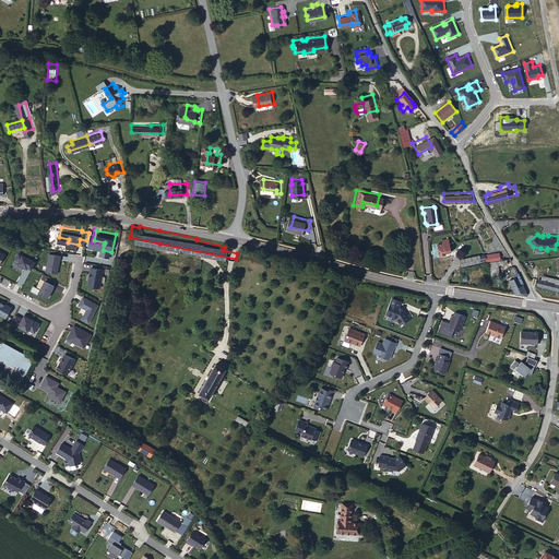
[(449,235),(440,235),(439,242),(435,241),(432,253),(438,253),(439,251),(443,251),(445,239),(448,239),(449,235)]
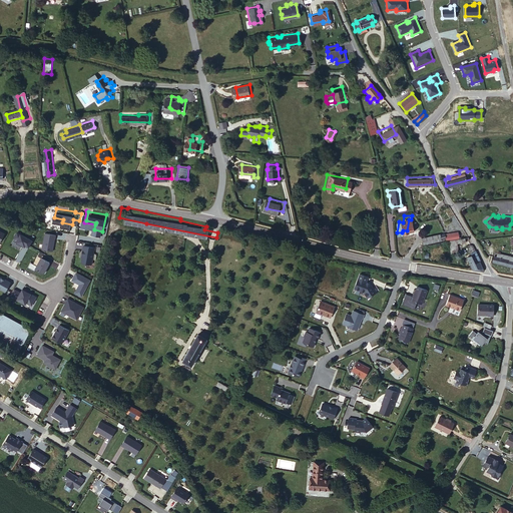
[(28,239),(31,241),(35,234),(20,226),(16,232),(20,234),(18,237),(24,241),(25,239),(27,240),(28,239)]
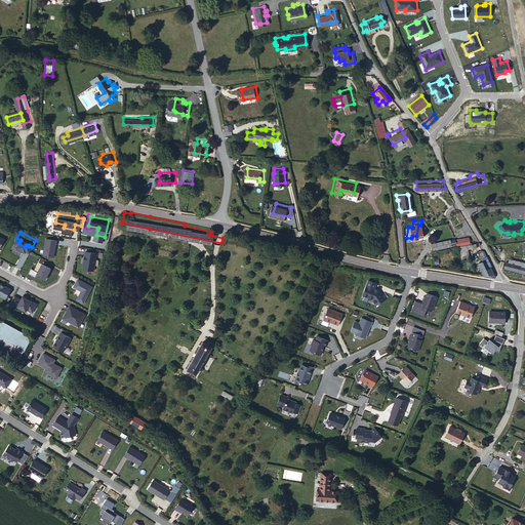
[(456,234),(444,238),(444,239),(445,243),(458,239),(456,234)]
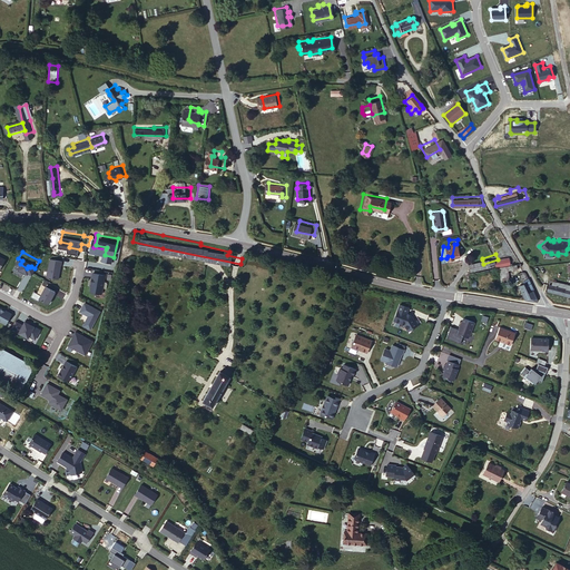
[(463,274),(465,281),(494,271),(498,276),(507,273),(504,265),(497,267),(495,265),(511,258),(509,256),(483,266),(463,274)]
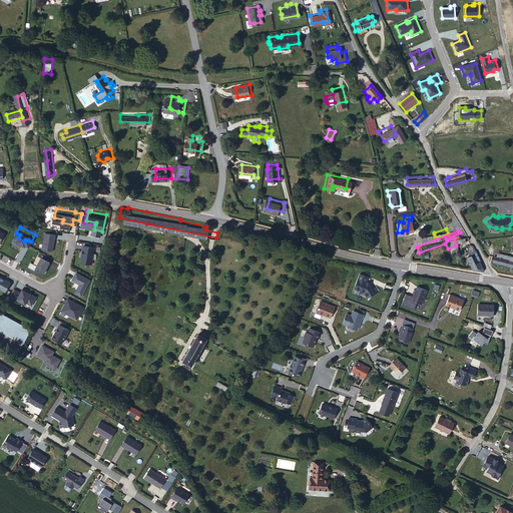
[(435,237),(434,233),(415,240),(417,244),(435,237)]
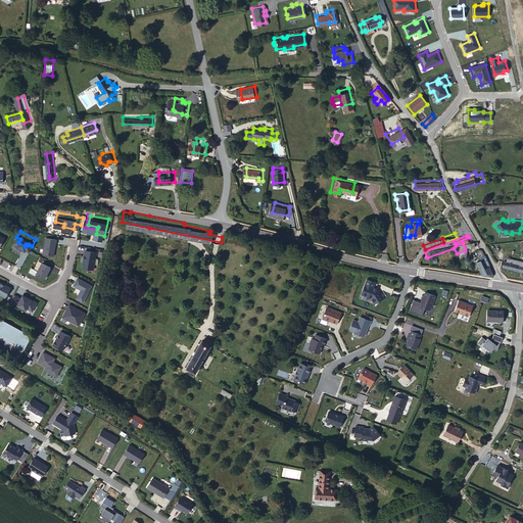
[(85,262),(95,264),(99,247),(87,245),(86,254),(85,262)]
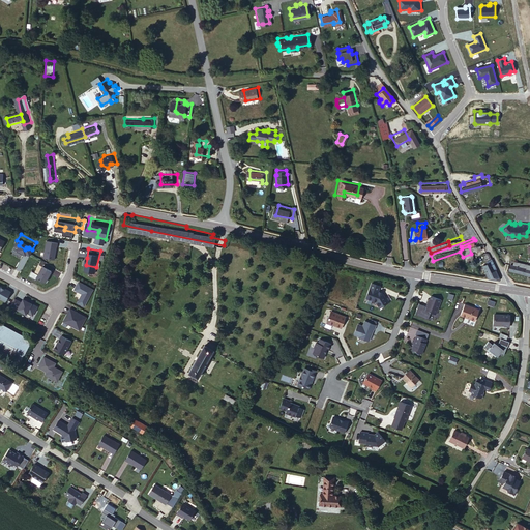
[(479,258),(488,282),(489,284),(496,282),(495,278),(497,277),(494,271),(487,255),(479,258)]
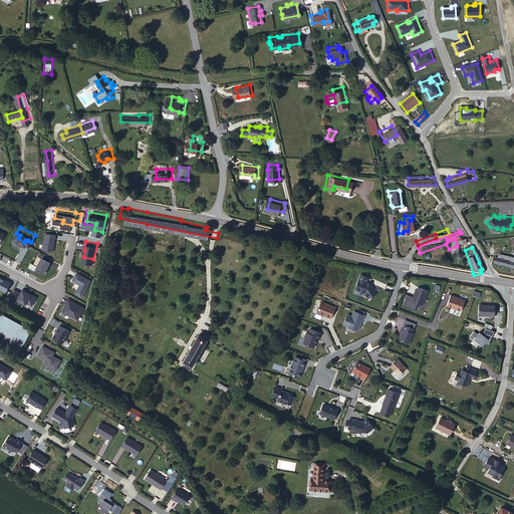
[(33,257),(30,262),(37,265),(38,263),(46,268),(52,257),(44,253),(39,260),(33,257)]
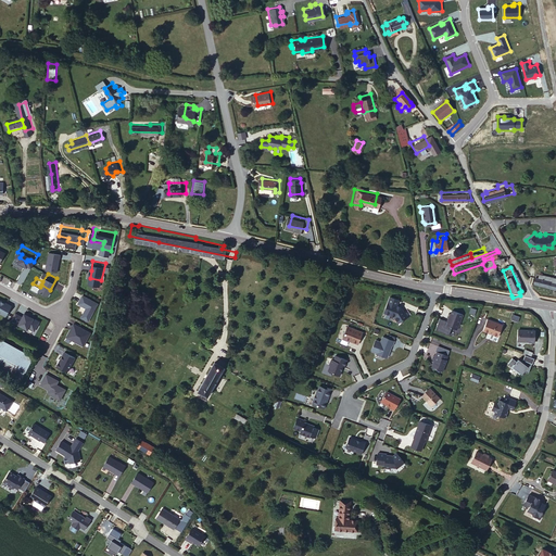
[(528,283),(555,290),(555,288),(555,282),(534,278),(533,280),(529,279),(528,283)]
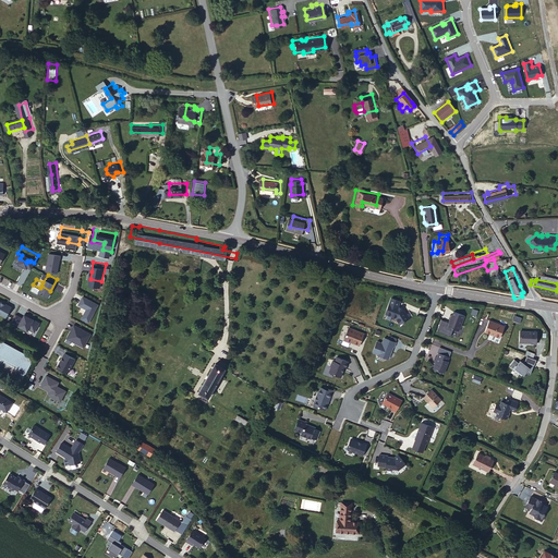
[(83,312),(91,316),(100,299),(85,290),(81,299),(88,303),(83,312)]
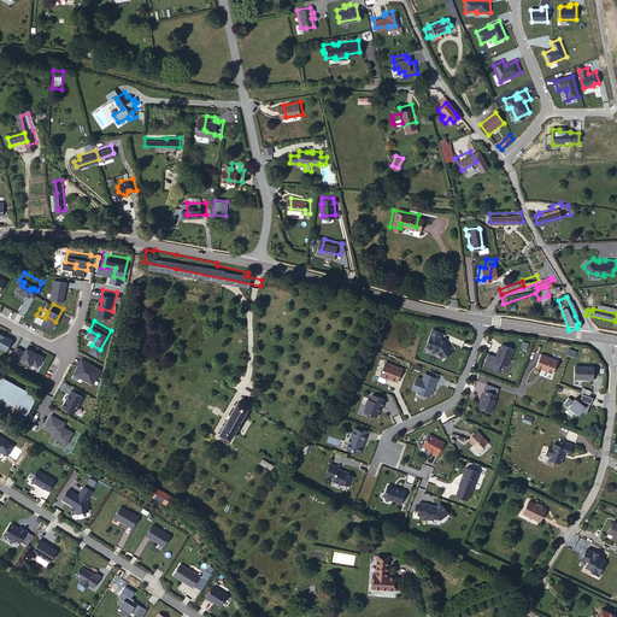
[(442,330),(433,327),(427,344),(438,348),(442,356),(441,356),(442,358),(445,357),(446,356),(447,354),(448,352),(456,348),(452,341),(447,345),(445,340),(445,339),(440,336),(442,330)]
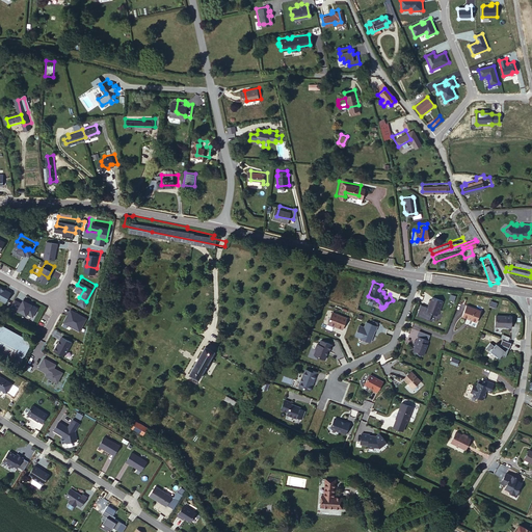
[(0,287),(0,298),(5,302),(10,293),(7,291),(7,290),(3,288),(3,289),(0,287)]
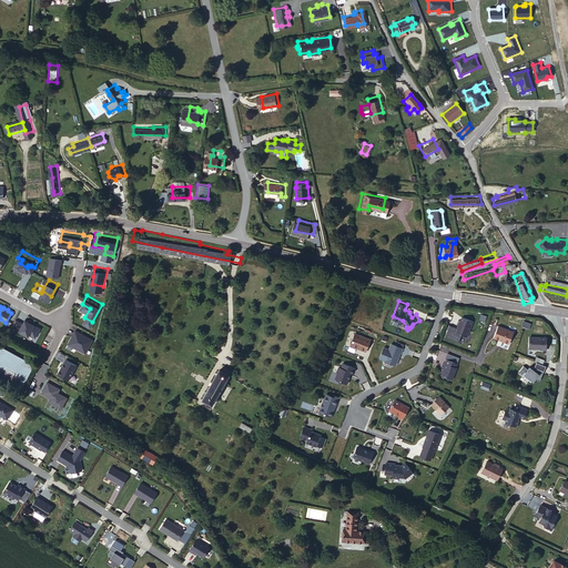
[(16,320),(11,327),(28,336),(29,334),(34,337),(40,328),(30,323),(31,322),(26,318),(22,324),(16,320)]
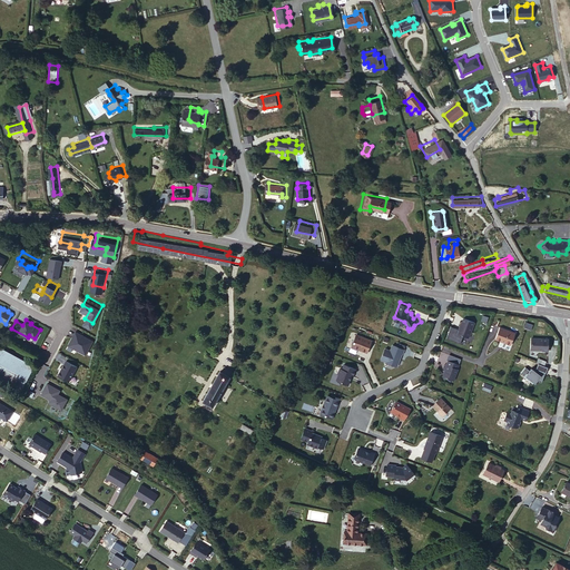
[(459,337),(470,342),(477,326),(465,322),(463,326),(463,325),(460,333),(459,337)]
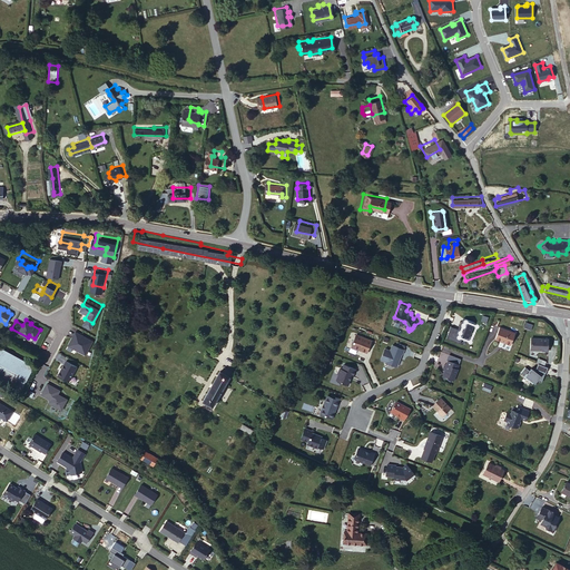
[(75,331),(70,338),(87,349),(95,334),(79,326),(76,332),(75,331)]
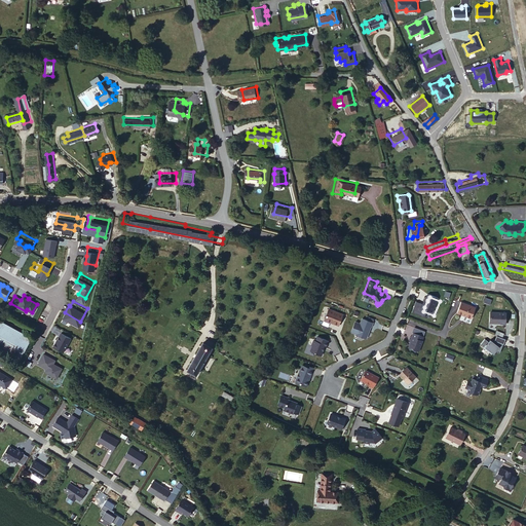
[(343,311),(328,306),(324,316),(338,323),(343,311)]
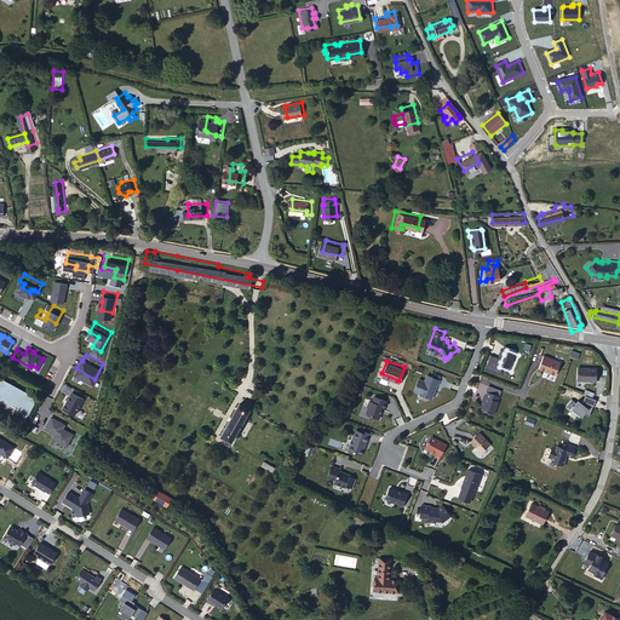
[(561,372),(545,365),(539,377),(556,384),(561,372)]
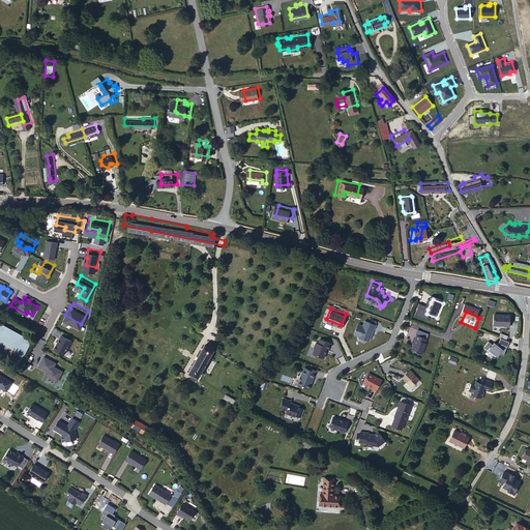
[(358,322),(353,332),(358,334),(369,339),(373,327),(374,327),(376,323),(364,319),(362,323),(358,322)]
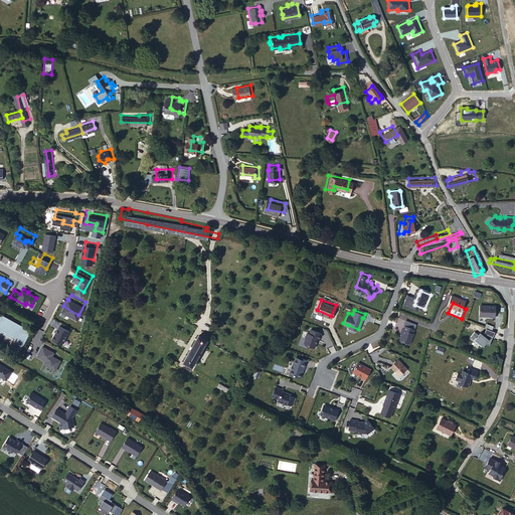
[(0,343),(18,354),(30,331),(0,314),(0,343)]
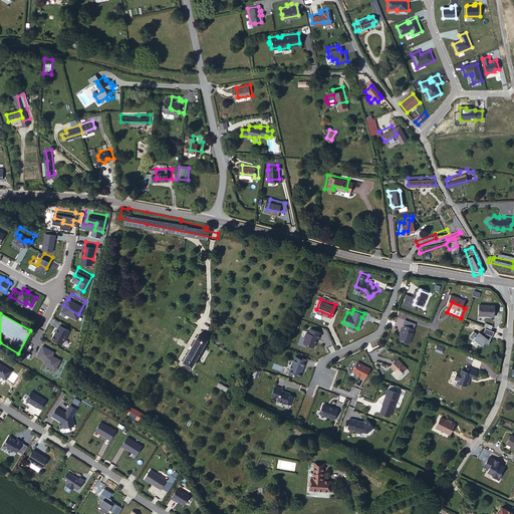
[(480,313),(479,323),(490,324),(494,325),(495,314),(480,313)]
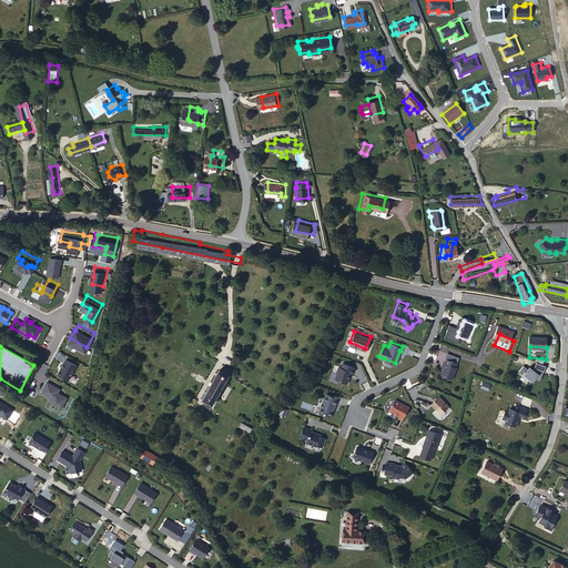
[(60,367),(71,374),(79,358),(68,353),(60,367)]
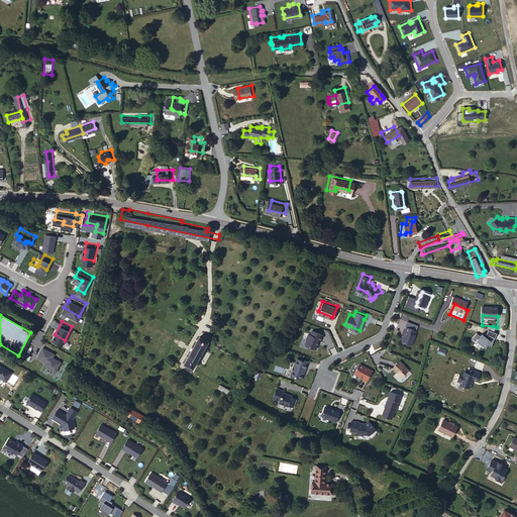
[(305,342),(315,346),(318,338),(319,339),(322,332),(311,328),(310,332),(308,331),(306,336),(307,336),(305,342)]
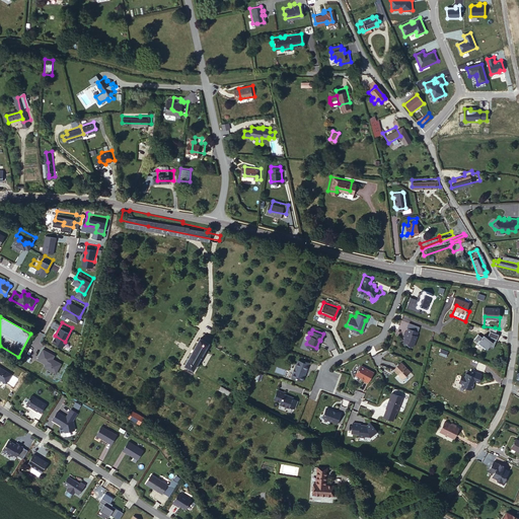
[(402,346),(413,350),(417,339),(416,339),(418,335),(409,330),(406,335),(405,334),(403,339),(405,339),(402,346)]
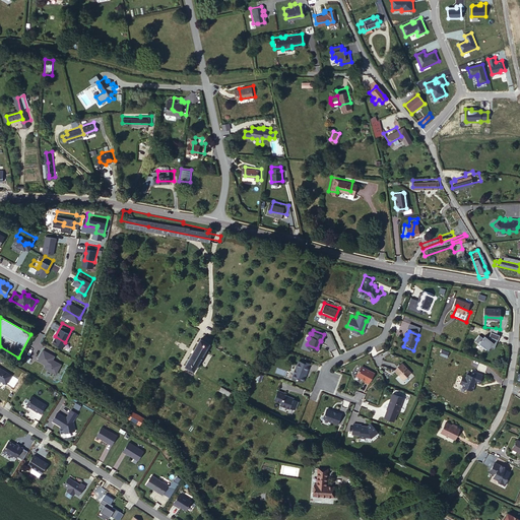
[(200,333),(186,360),(195,365),(210,338),(200,333)]
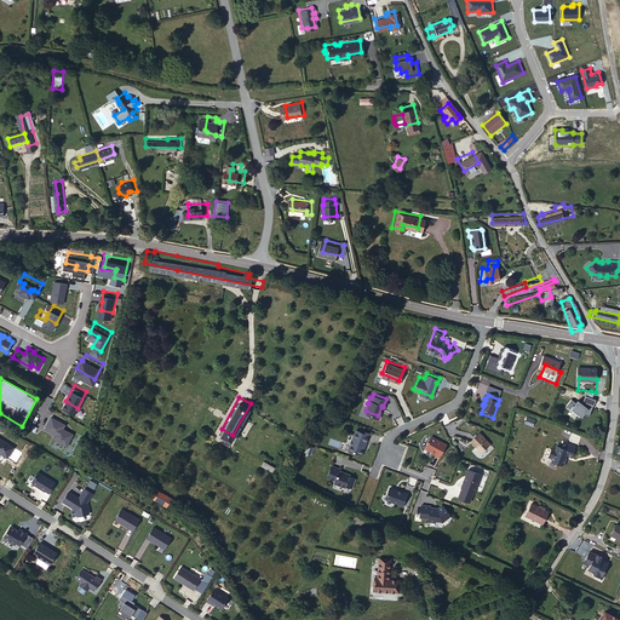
[(575,412),(570,408),(566,414),(580,426),(583,424),(587,425),(592,414),(583,411),(581,413),(578,409),(575,412)]
